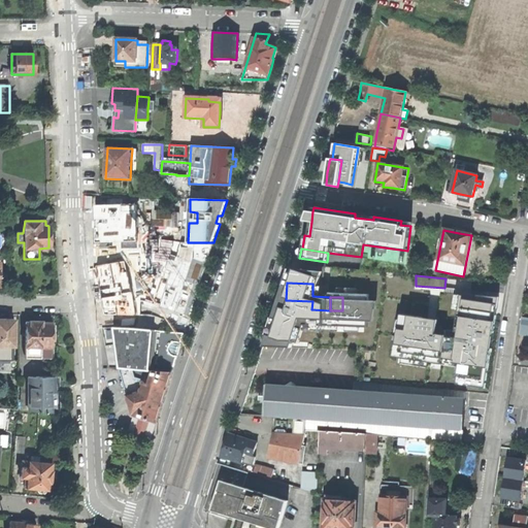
[(272,308),(272,333),(302,335),(303,326),(361,328),(361,352),(398,353),(400,312),(362,311),(342,310),(330,310),(311,309),(272,308)]
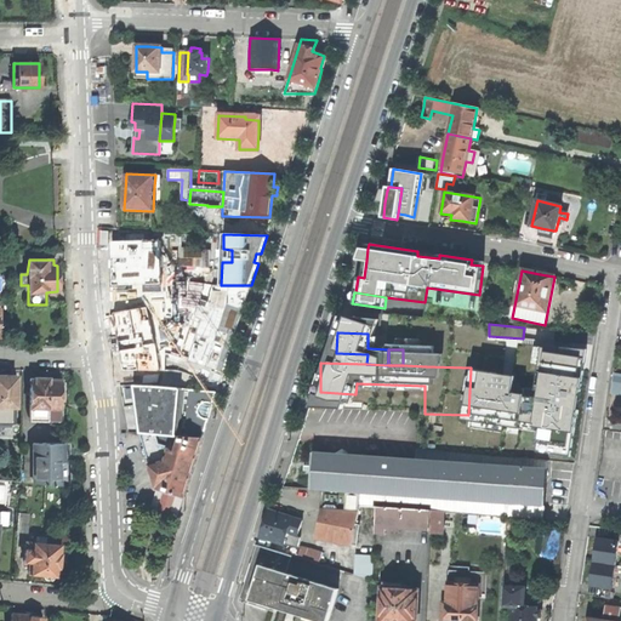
[(567,379),(471,368),(468,415),(580,428),(586,382),(567,379)]
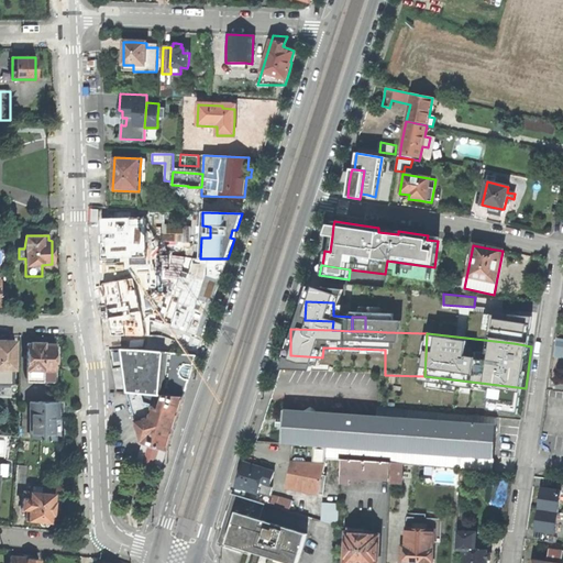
[(0,340),(0,367),(13,368),(14,341),(0,340)]
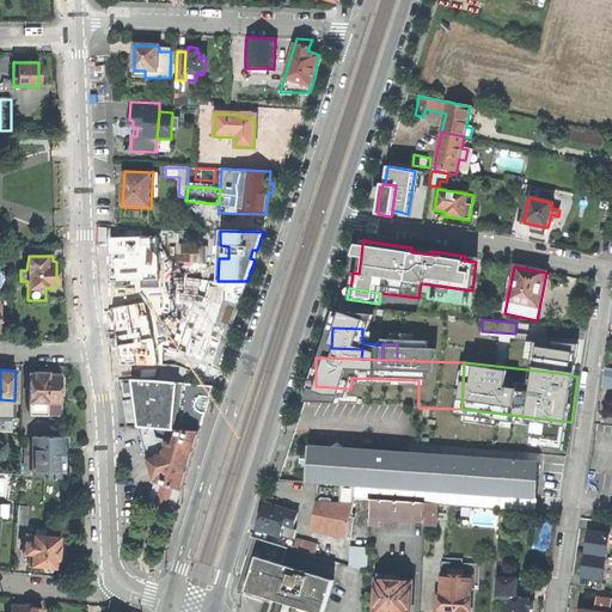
[(29,402),(59,402),(60,386),(63,383),(63,378),(60,375),(60,374),(47,374),(47,372),(40,372),(35,372),(35,373),(29,373),(29,402)]
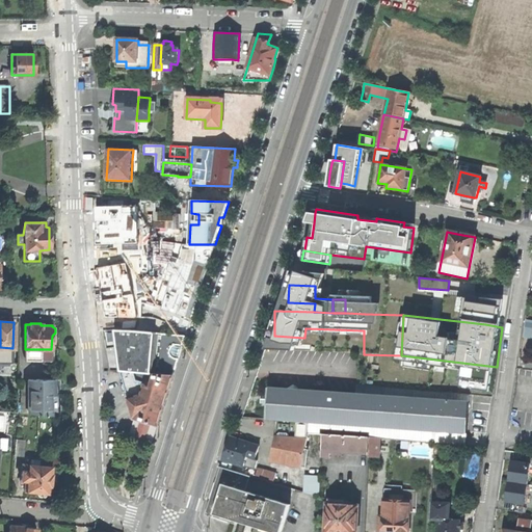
[(121,371),(151,374),(154,334),(114,330),(116,347),(121,371)]
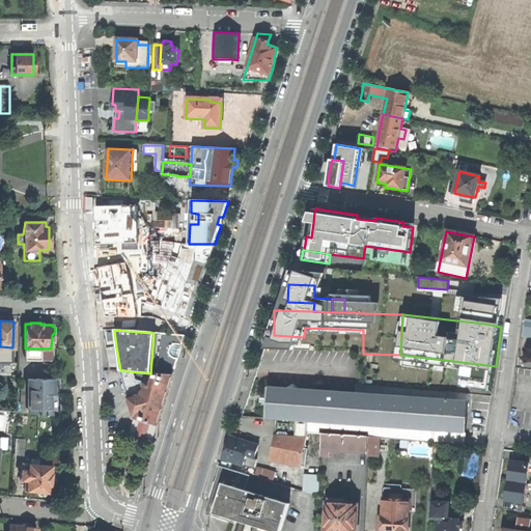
[(154,333),(150,373),(173,374),(178,356),(185,336),(154,333)]
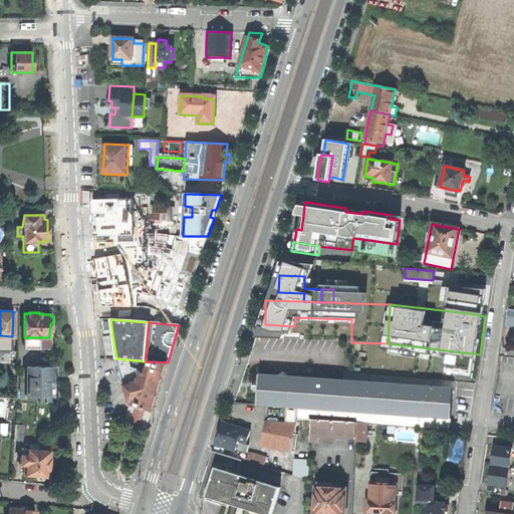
[(12,336),(0,335),(0,349),(12,350),(12,336)]
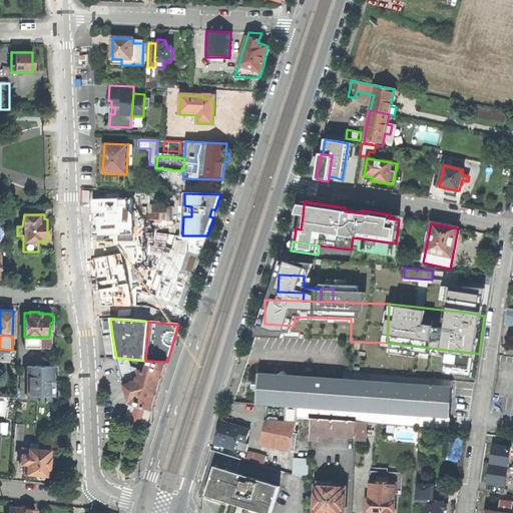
[(106,357),(116,358),(112,335),(102,336),(104,347),(106,357)]
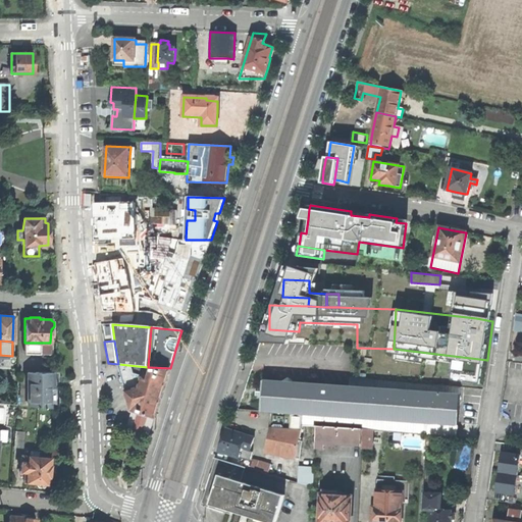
[(50,354),(50,343),(24,343),(24,354),(50,354)]
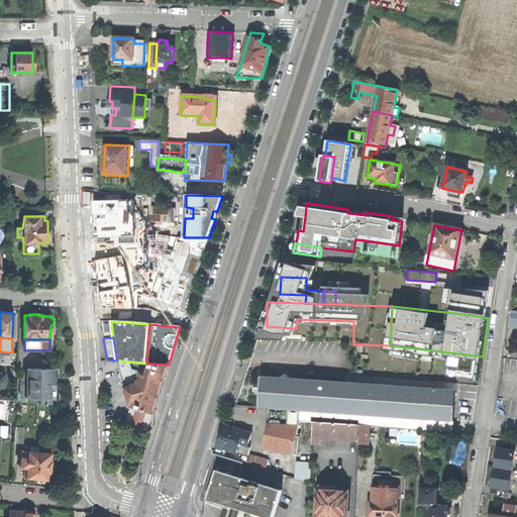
[(120,373),(122,380),(130,406),(153,414),(160,395),(169,365),(146,364),(117,360),(120,373)]
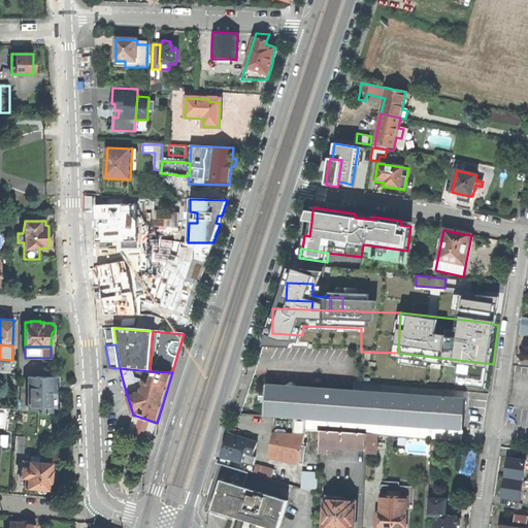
[(54,377),(29,377),(28,410),(59,414),(59,398),(59,387),(54,387),(54,392),(48,392),(48,385),(54,385),(54,377)]
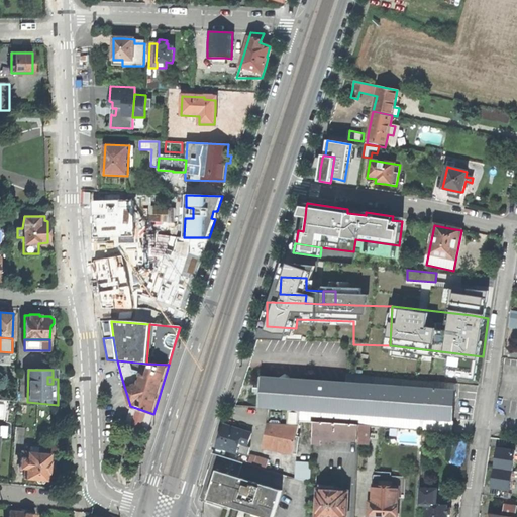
[(430,432),(450,435),(450,421),(452,421),(455,384),(373,376),(345,374),(344,383),(290,380),(285,374),(280,379),(260,378),(260,385),(253,385),(253,389),(253,393),(259,393),(257,408),(269,409),(270,420),(264,446),(294,452),(298,431),(300,422),(313,422),(358,425),(369,426),(389,428),(422,431),(430,432)]
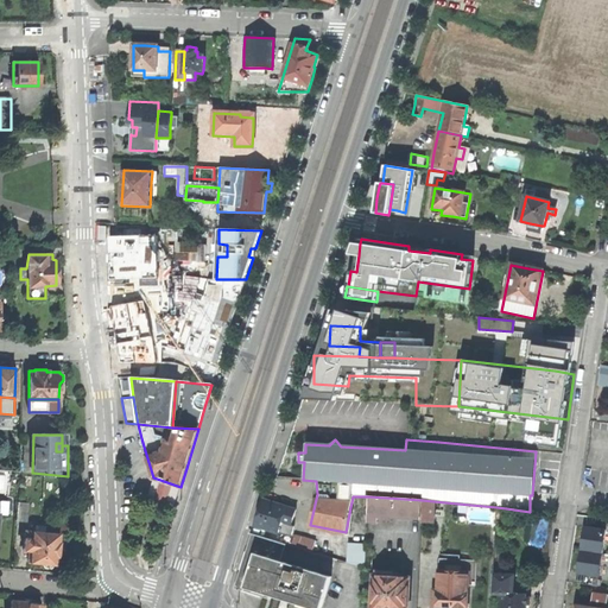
[(156,481),(152,493),(160,495),(163,482),(156,481)]
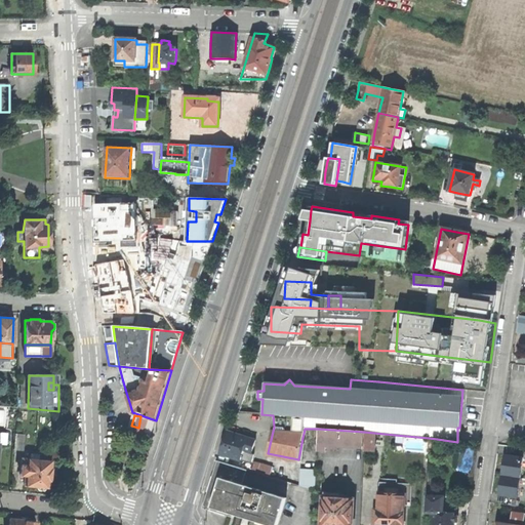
[(138,429),(151,432),(155,419),(143,416),(138,429)]
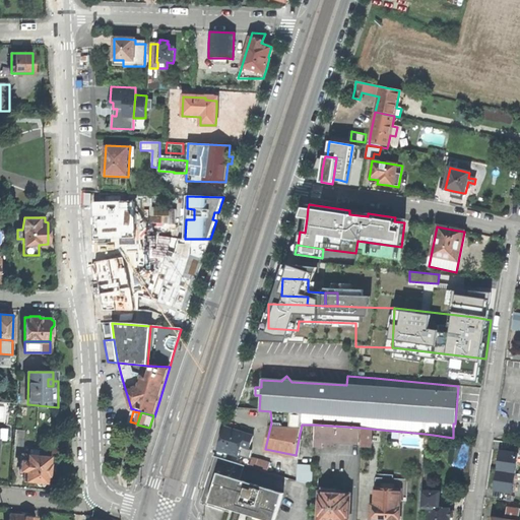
[(300,434),(314,435),(315,425),(302,425),(300,434)]
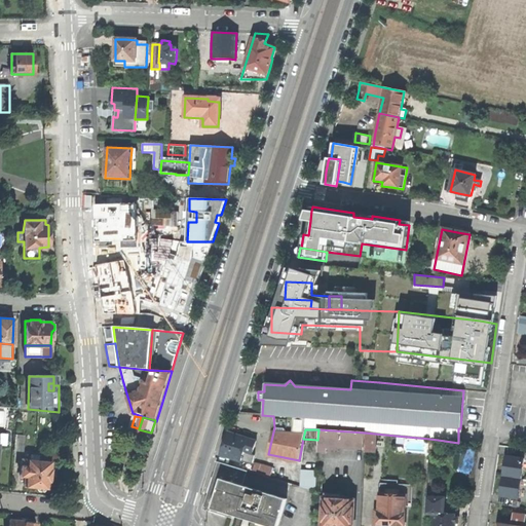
[(325,452),(325,445),(344,447),(364,448),(365,433),(318,429),(317,440),(317,451),(325,452)]
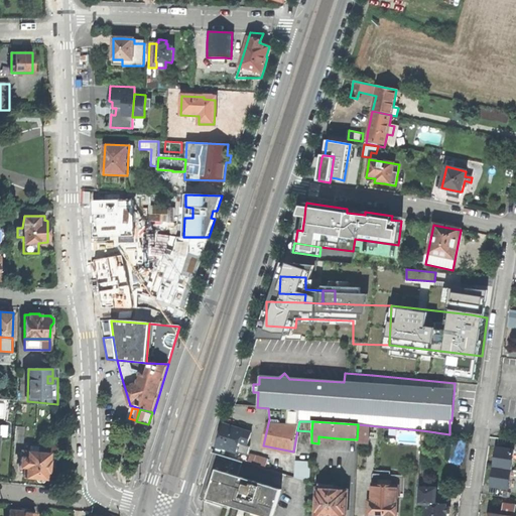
[(238,443),(246,446),(250,433),(223,424),(220,434),(216,446),(236,453),(238,443)]
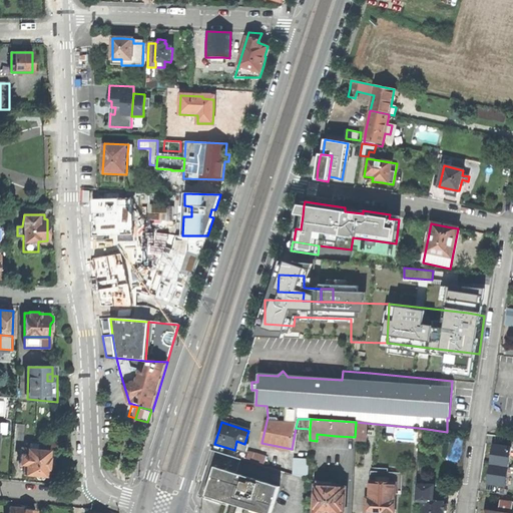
[(366,438),(366,423),(356,422),(355,437),(366,438)]
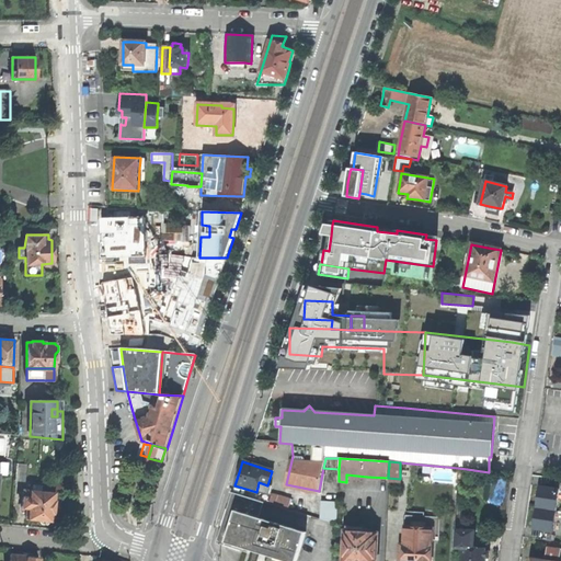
[(14,479),(24,480),(26,465),(16,464),(14,479)]
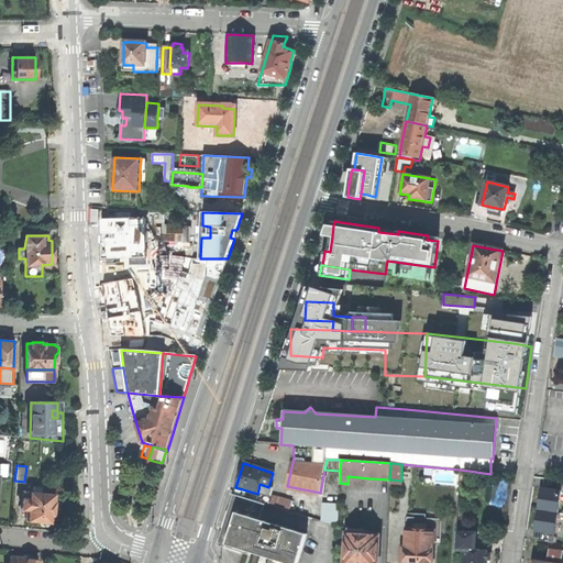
[(468,478),(468,471),(460,470),(460,478),(468,478)]
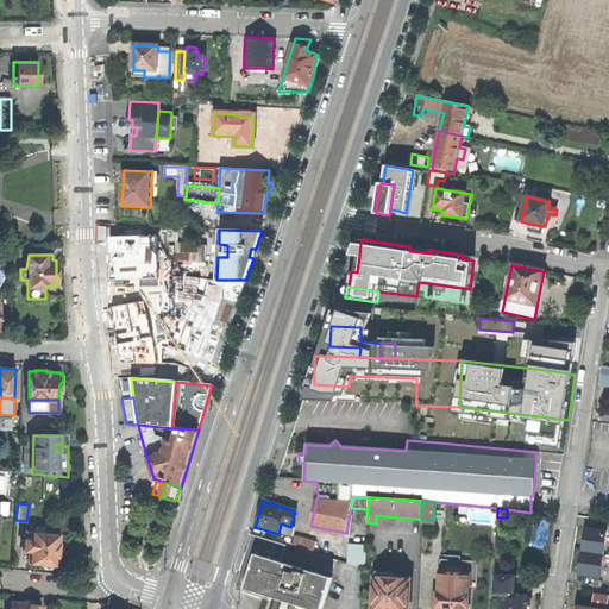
[(54,564),(56,564),(58,535),(43,534),(44,527),(36,527),(35,533),(25,532),(23,553),(29,553),(27,563),(33,563),(41,563),(42,566),(43,567),(50,569),(52,566),(54,564)]
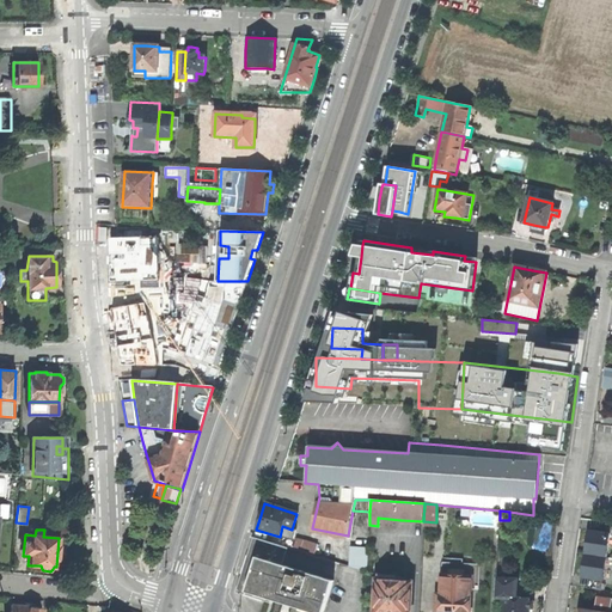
[(59,530),(59,538),(69,539),(69,530),(59,530)]
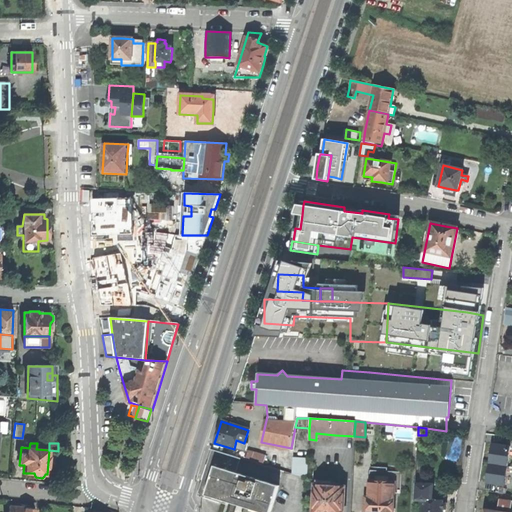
[(491,452),(490,462),(507,465),(510,446),(492,443),(491,452)]
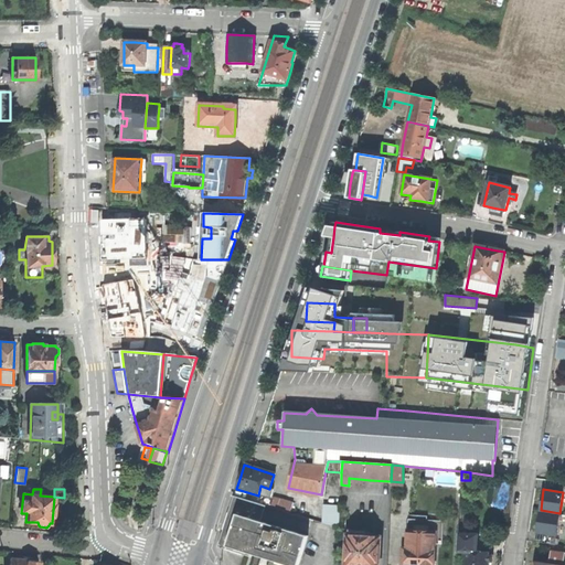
[(258,522),(264,505),(234,497),(217,547),(248,557),(251,552),(285,562),(294,564),(298,564),(308,537),(258,522)]
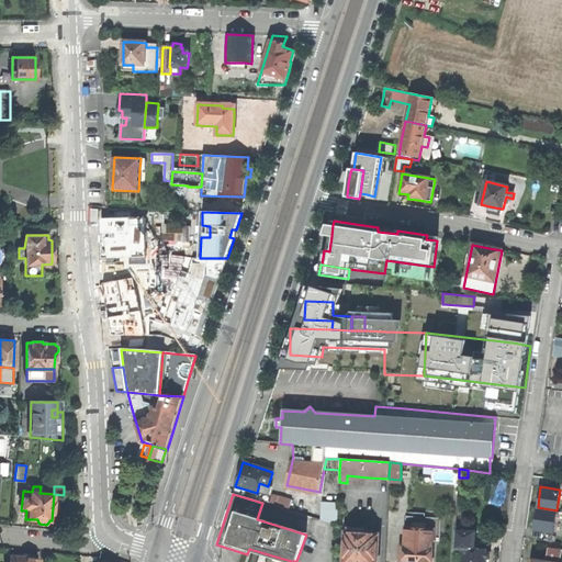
[(280,508),(289,512),(292,501),(283,498),(280,508)]
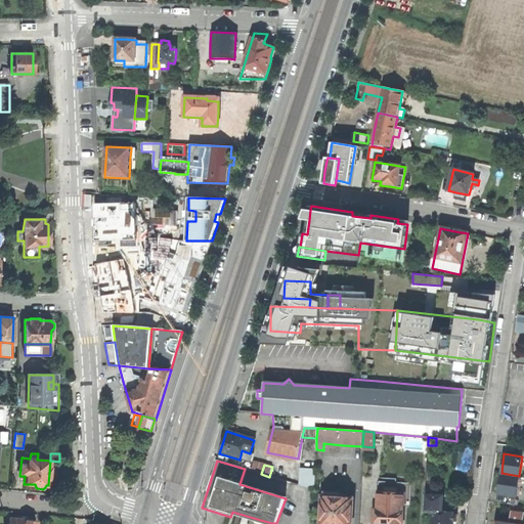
[(299,486),(314,491),(315,469),(300,468),(299,486)]
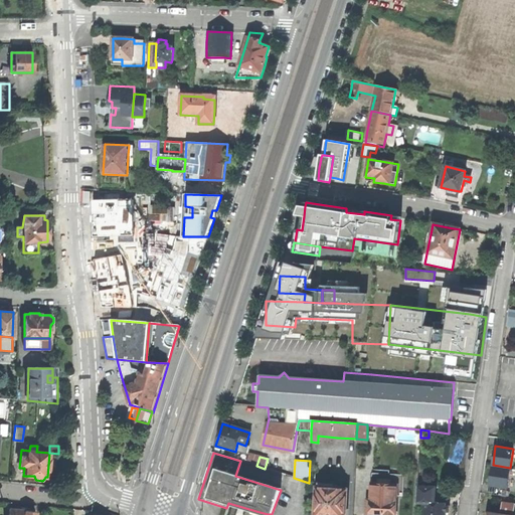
[(510,468),(493,465),(491,474),(490,485),(507,488),(510,468)]
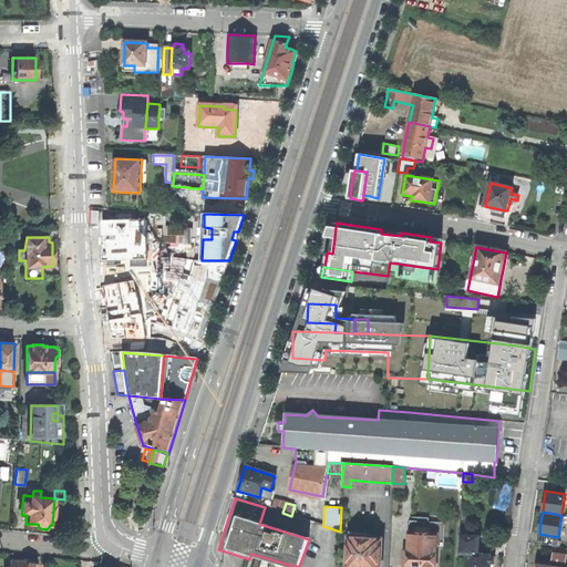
[(435,566),(436,547),(444,547),(444,523),(429,523),(409,522),(408,552),(403,552),(402,566),(435,566)]
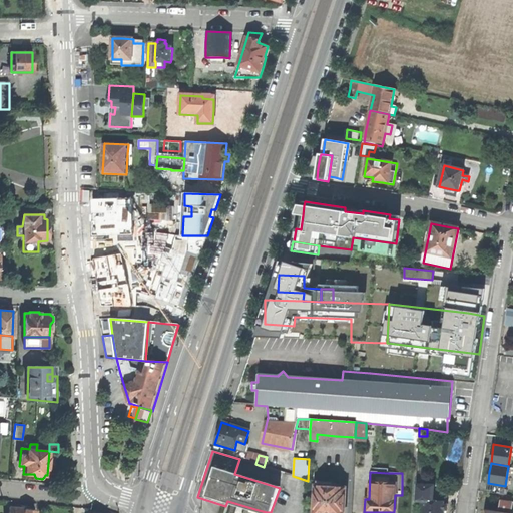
[(344,512),(345,488),(333,488),(333,484),(315,483),(313,512),(344,512)]
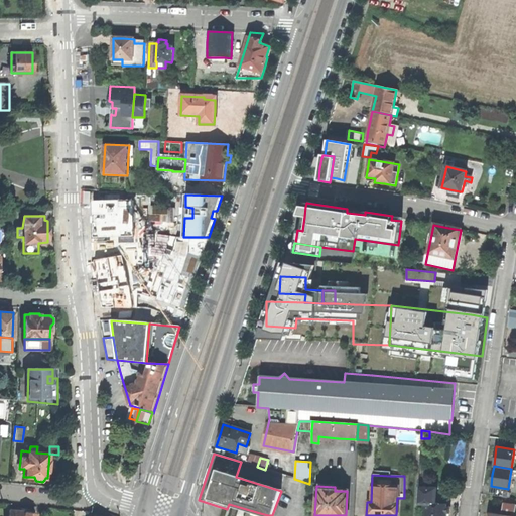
[(435,489),(419,488),(418,504),(424,505),(423,515),(444,515),(445,513),(448,514),(449,509),(445,509),(445,506),(434,505),(435,489)]
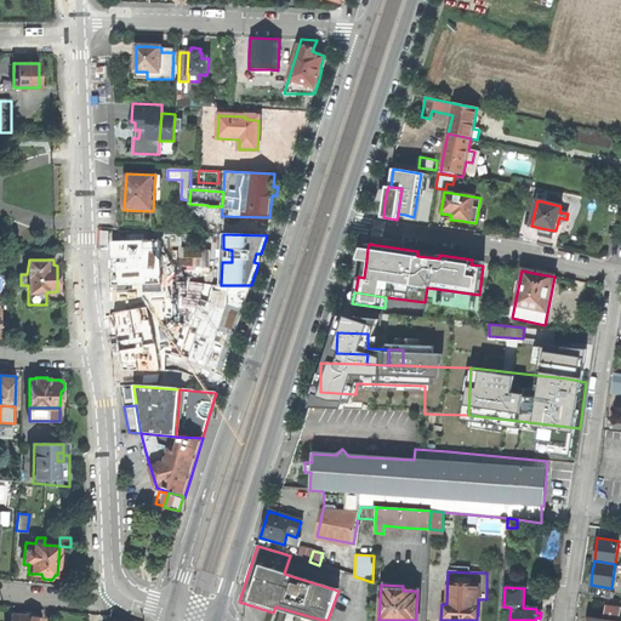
[(619,620),(620,610),(620,600),(613,600),(611,604),(605,604),(604,608),(603,620),(596,620),(588,620),(587,620),(619,620)]
